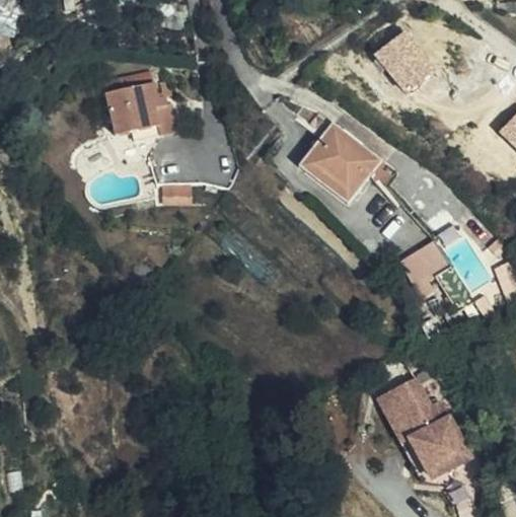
[(159,95),(155,80),(107,91),(117,132),(133,129),(135,138),(161,132),(178,128),(171,99),(167,101),(165,94),(159,95)]
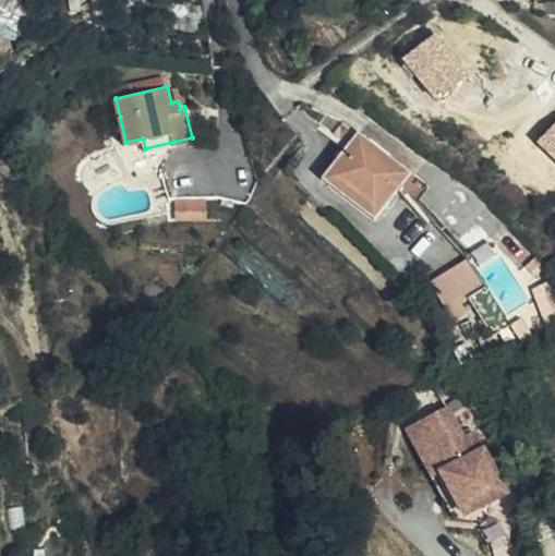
[(382,208),(410,170),(356,130),(327,167),(382,208)]
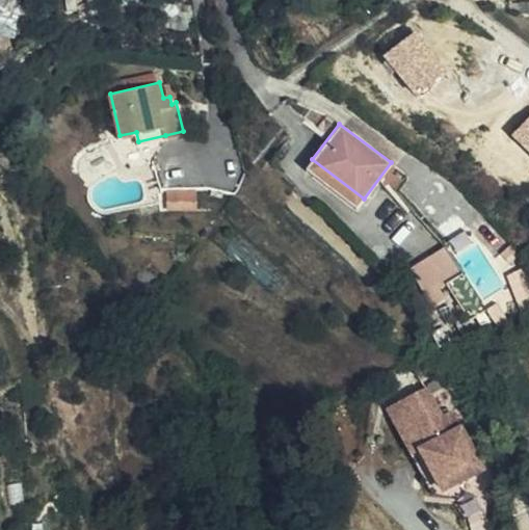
[(356,208),(364,199),(312,159),(306,167),(356,208)]
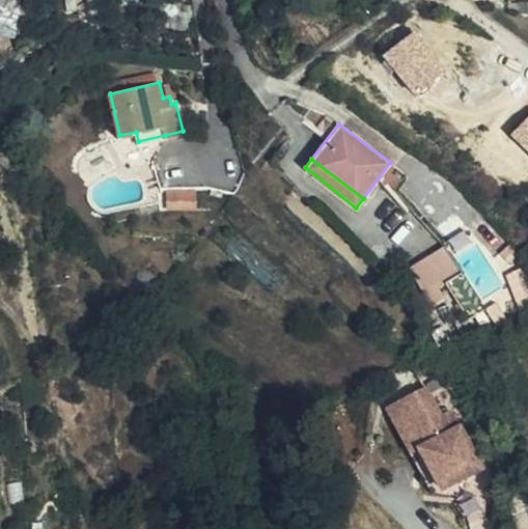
[(469,297),(442,246),(407,269),(427,309),(442,303),(435,289),(442,284),(454,305),(469,297)]
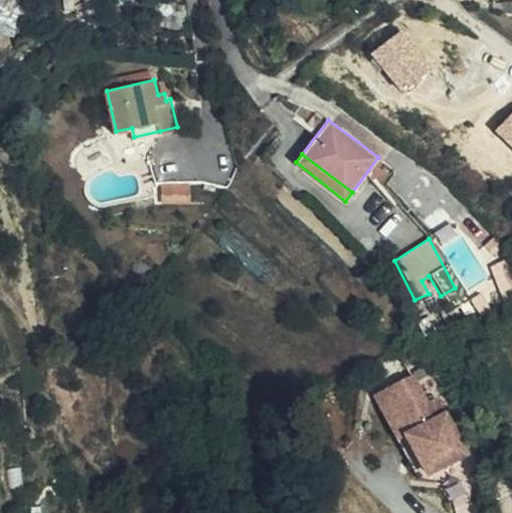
[(384,349),(344,367),(358,397),(367,393),(374,409),(393,449),(433,432),(423,412),(417,415),(414,406),(419,403),(405,373),(396,377),(384,349)]
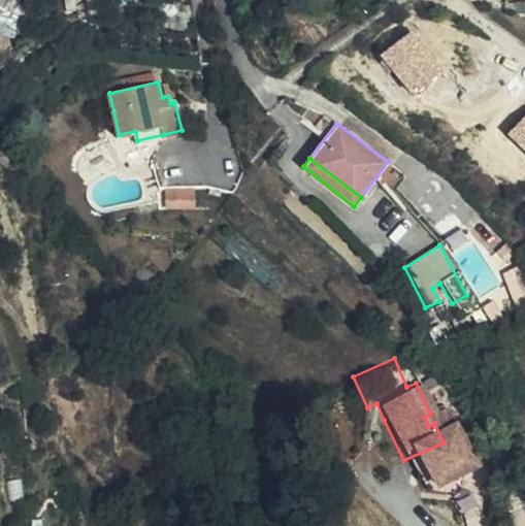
[(384,420),(376,403),(367,407),(374,424),(384,420)]
